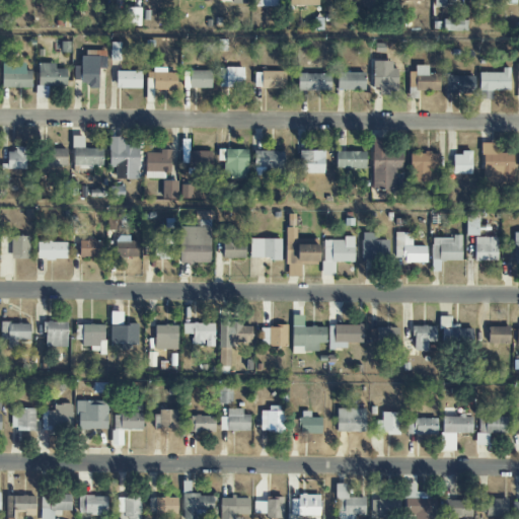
[(125,26),(140,26),(140,8),(125,8),(125,26)]
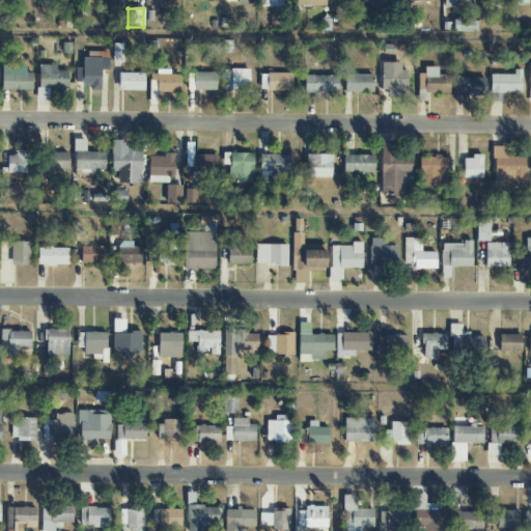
[(477,32),(477,21),(453,20),(453,31),(477,32)]
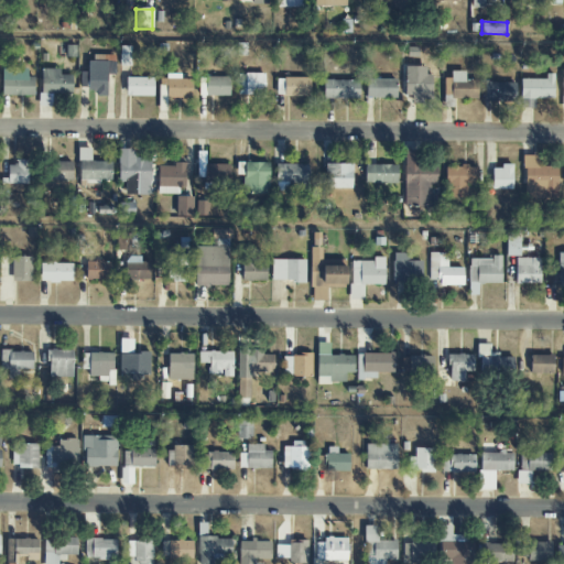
[(130,66),(130,46),(119,46),(119,66),(130,66)]
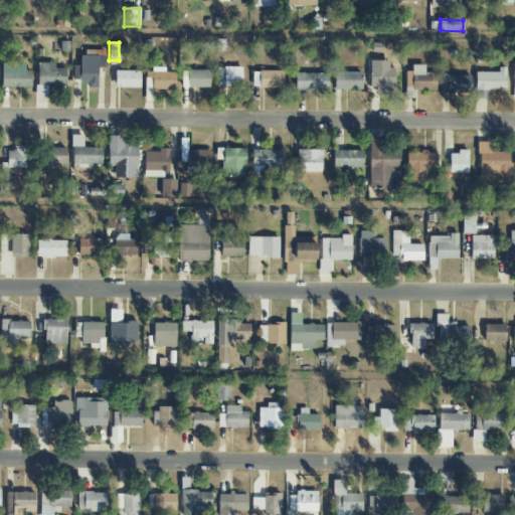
[(97,89),(98,68),(105,68),(105,50),(81,50),(81,66),(72,66),(72,81),(87,81),(87,89),(97,89)]
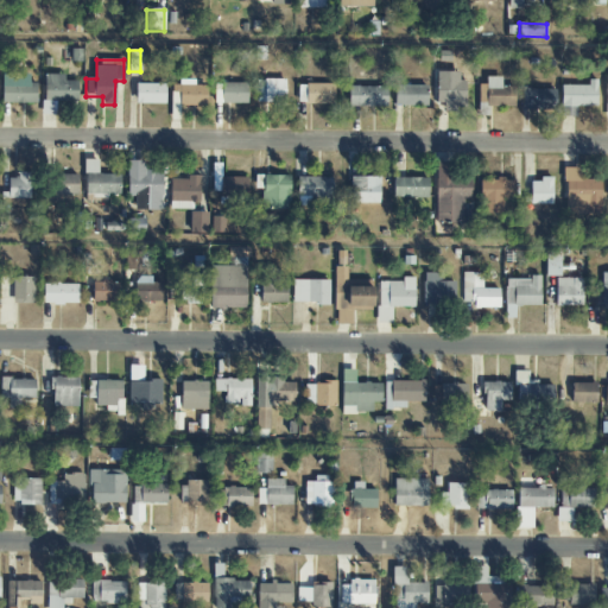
[(458,71),(436,73),(436,105),(443,103),(443,111),(464,111),(464,81),(458,81),(458,71)]
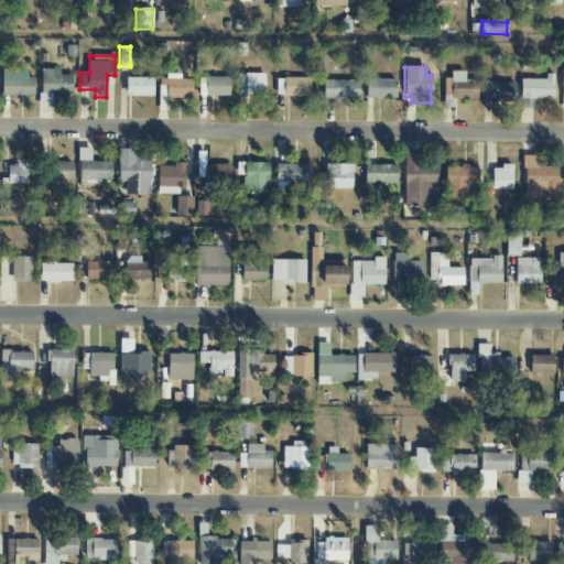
[(28,69),(1,68),(1,96),(33,96),(33,77),(26,77),(28,69)]
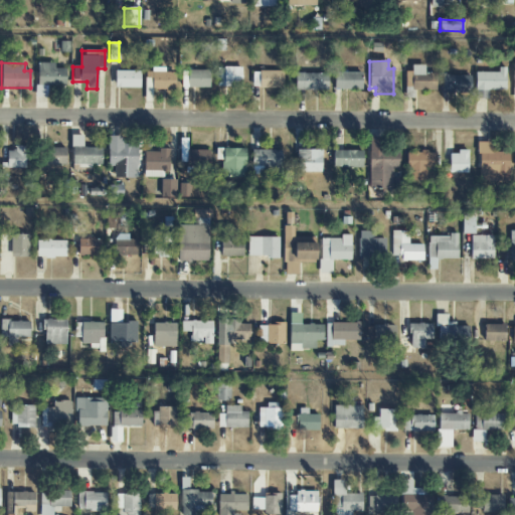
[(65,68),(54,68),(54,62),(37,63),(37,86),(65,86),(65,68)]
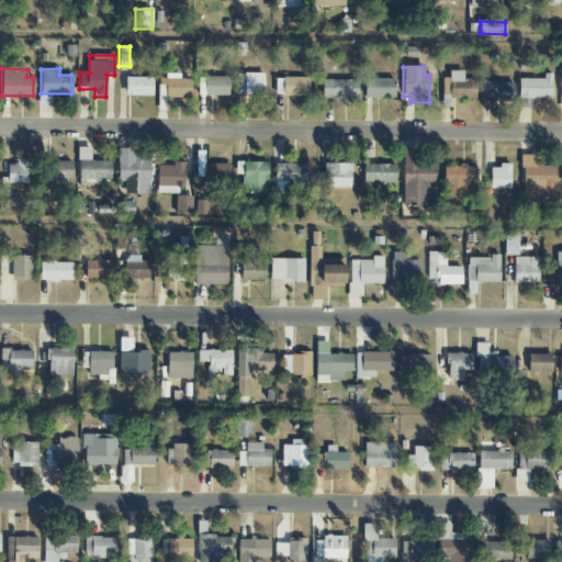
[(236,97),(263,97),(263,74),(236,74),(236,97)]
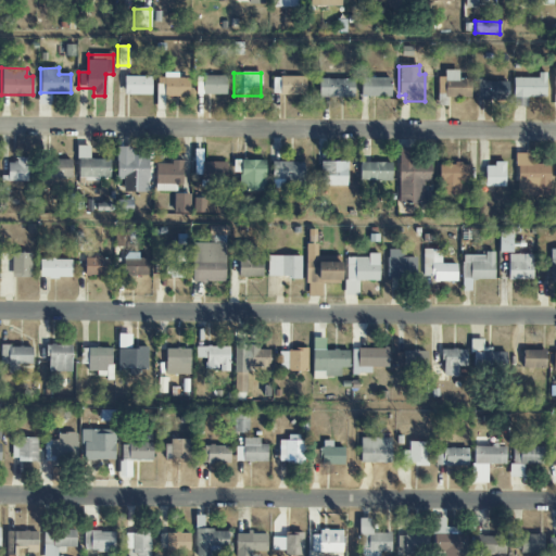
[(437,98),(470,98),(470,79),(457,79),(457,73),(437,73),(437,98)]
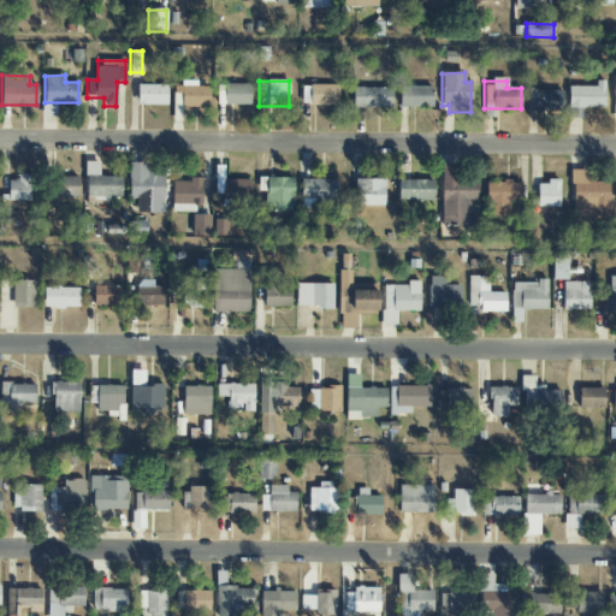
[(604,81),(594,81),(594,87),(568,87),(568,118),(582,118),(584,108),(604,108),(604,81)]
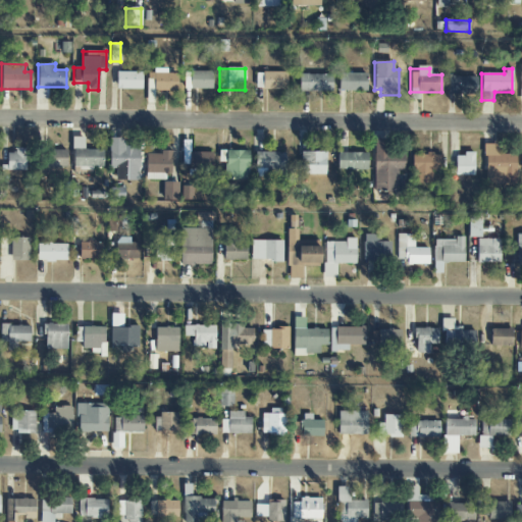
[(176,73),(166,73),(166,70),(150,70),(150,92),(176,91),(176,73)]
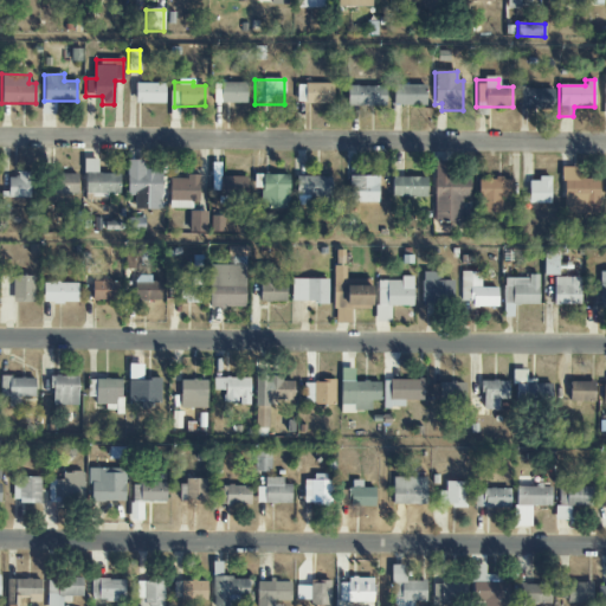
[(165,83),(134,83),(134,104),(165,103),(165,83)]
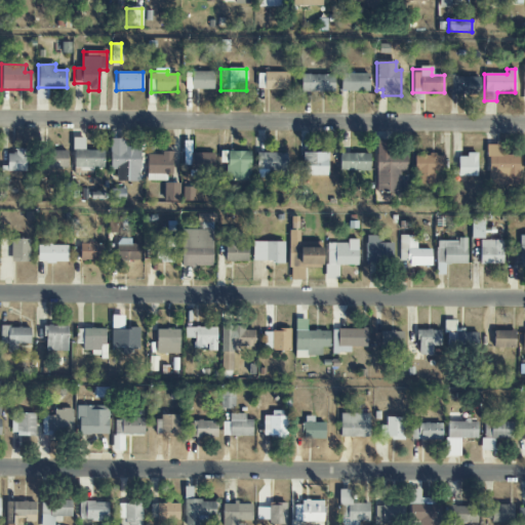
[(185,89),(213,89),(212,72),(184,72),(185,89)]
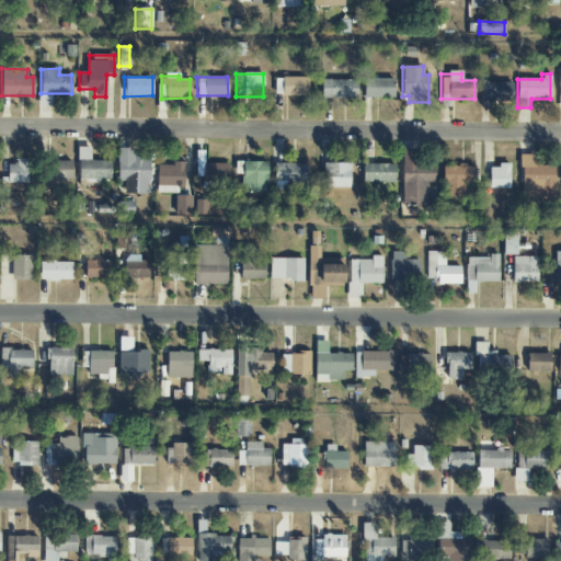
[(308,96),(308,80),(274,79),(274,96),(308,96)]
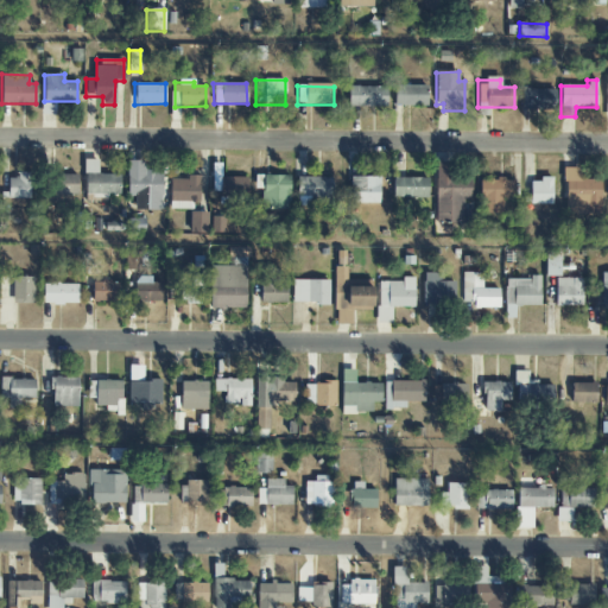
[(426,86),(394,86),(393,106),(426,107),(426,86)]
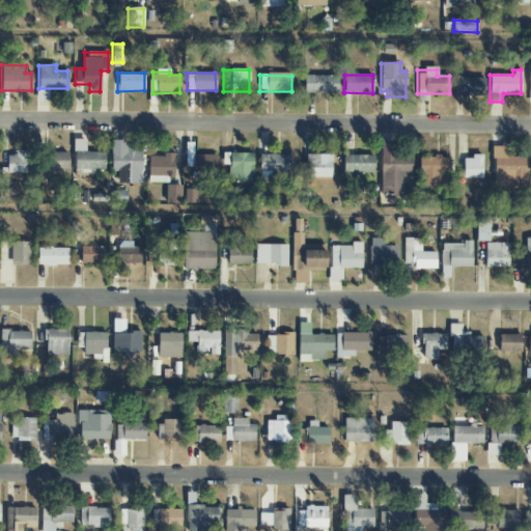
[(337,93),(337,76),(304,76),(303,93),(337,93)]
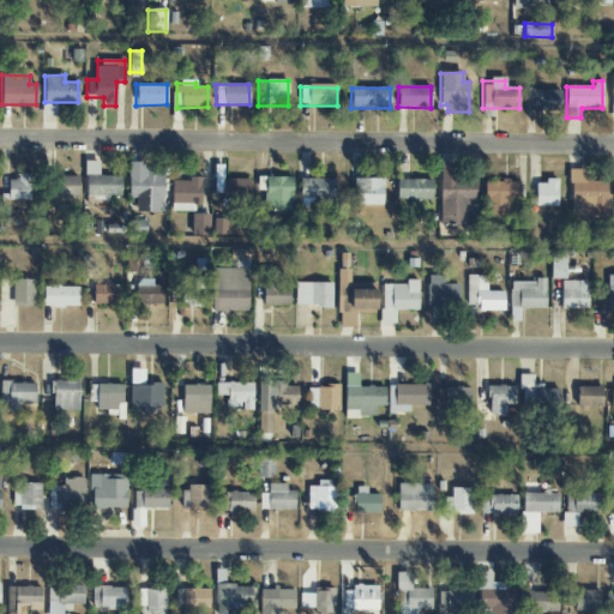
[(525,110),(560,112),(560,90),(527,90),(525,110)]
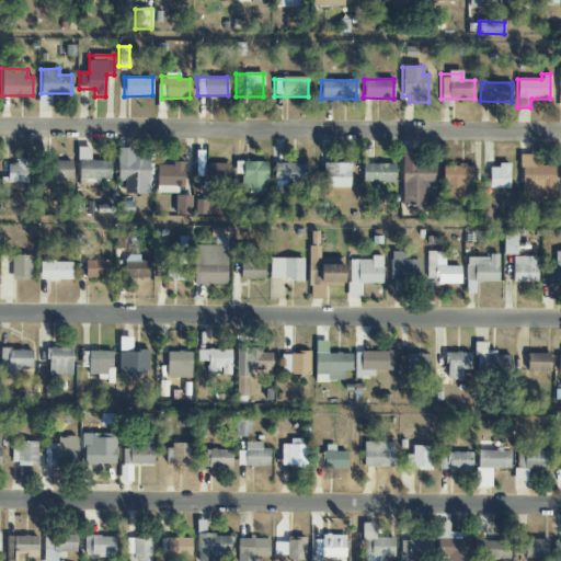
[(148,158),(133,159),(133,148),(117,148),(117,181),(124,181),(124,194),(149,194),(148,158)]
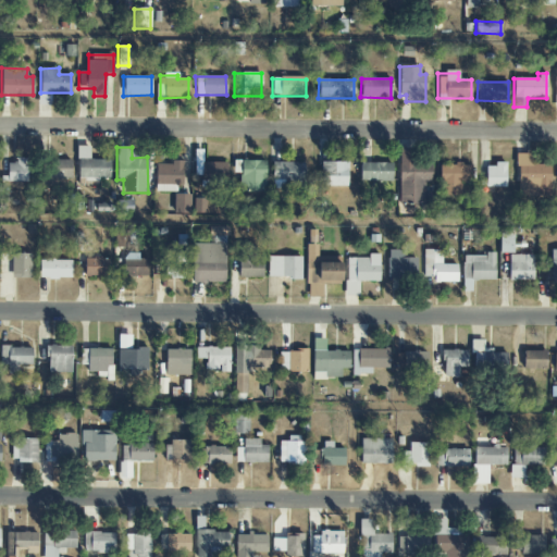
[(424,205),(424,183),(431,183),(431,161),(412,161),(412,148),(399,148),(399,205),(424,205)]
